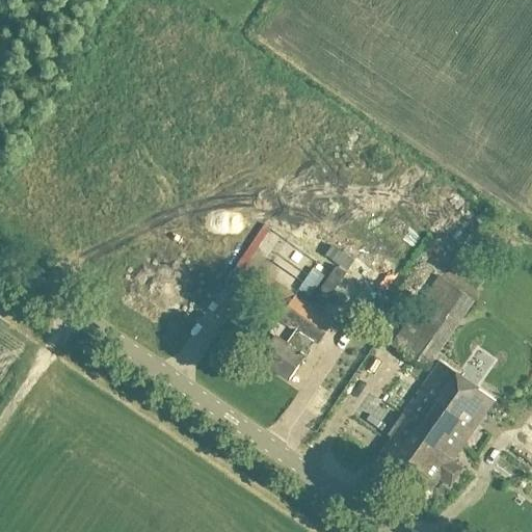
[(473,287),(481,268),(462,259),(453,278),(473,287)]
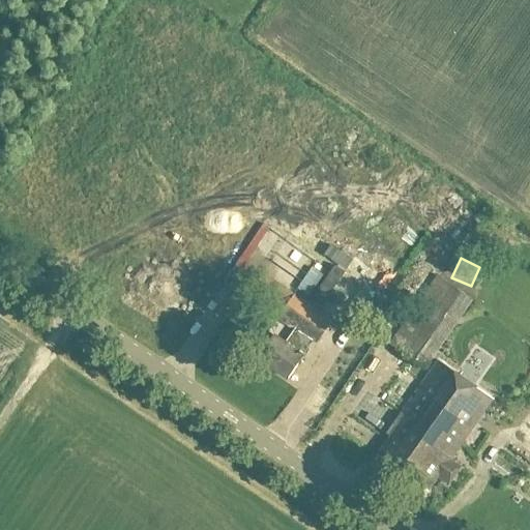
[(315,344),(331,321),(293,296),(277,320),(294,331),(284,345),(272,336),(257,359),(287,379),(302,357),(301,357),(312,342),(315,344)]
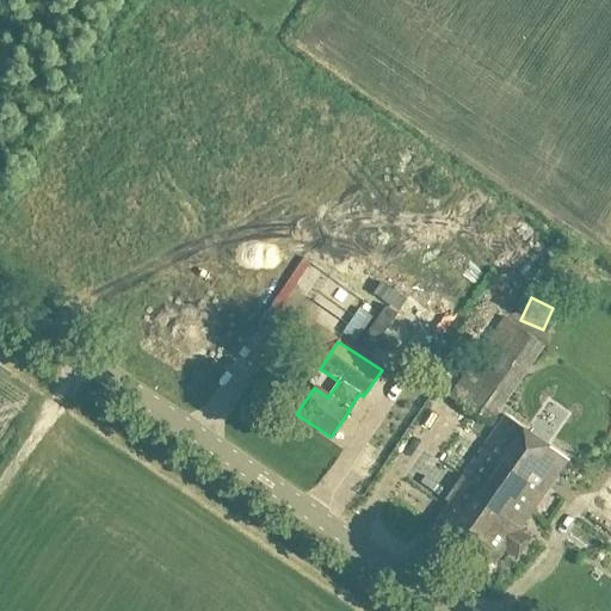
[(439,389),(449,378),(436,368),(426,378),(439,389)]
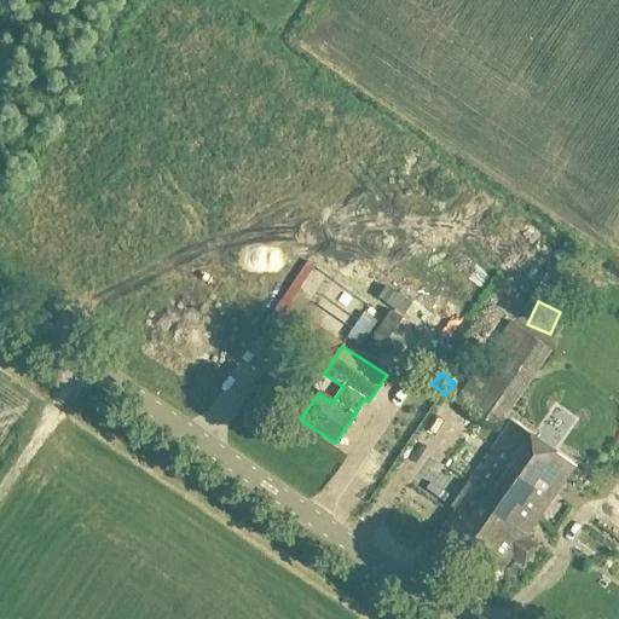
[(510,422),(496,444),(527,467),(492,515),(499,520),(473,556),(499,574),(510,559),(524,568),(538,547),(525,538),(574,467),(510,422)]
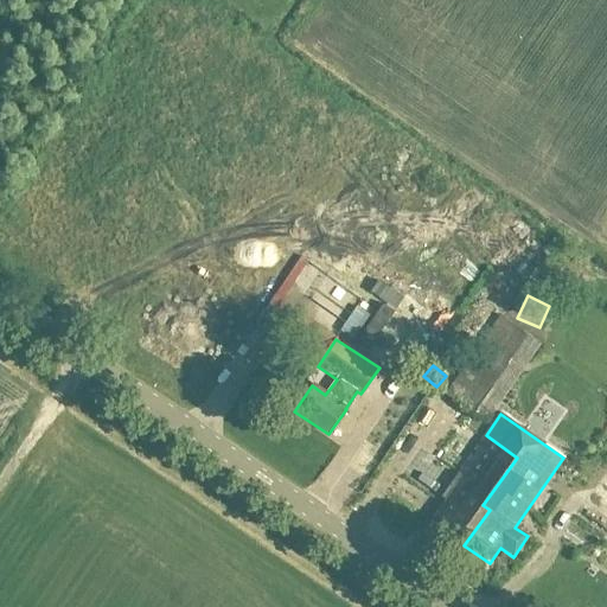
[(483,505),(517,458),(486,435),(442,498),(446,500),(432,522),(464,545),(490,510),(483,505)]
